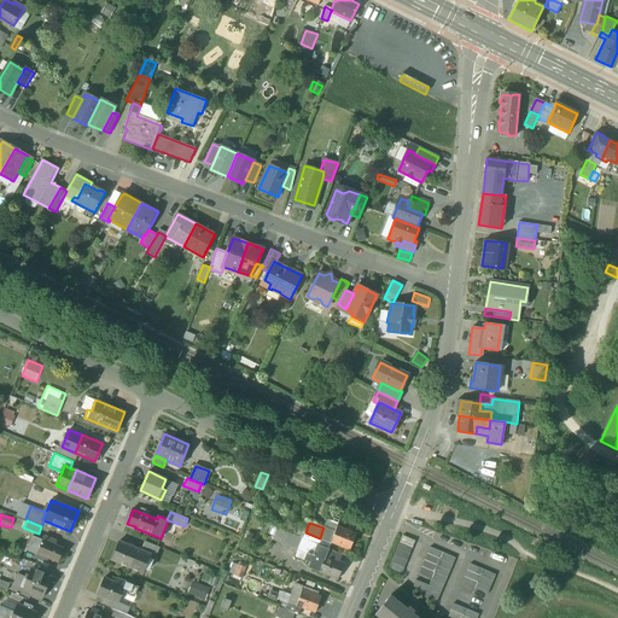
[(356,535),(337,526),(333,535),(331,543),(349,551),(356,535)]
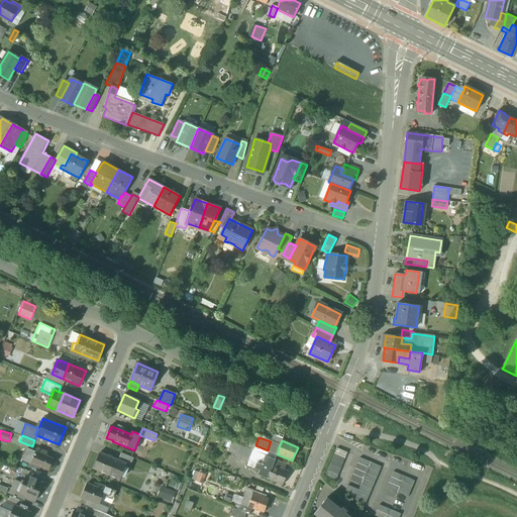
[(279,447),(270,443),(268,450),(277,454),(279,447)]
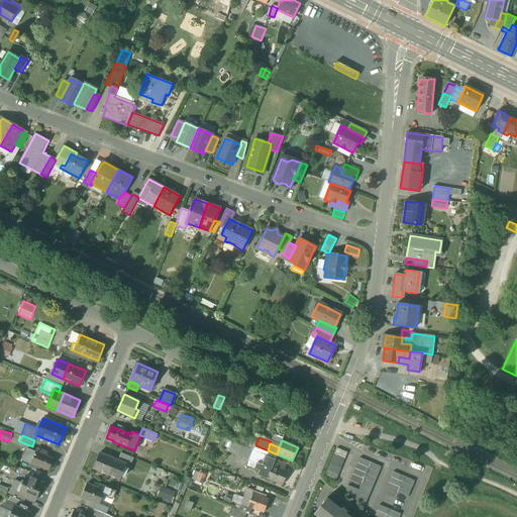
[(255,445),(252,450),(274,459),(277,454),(268,450),(255,445)]
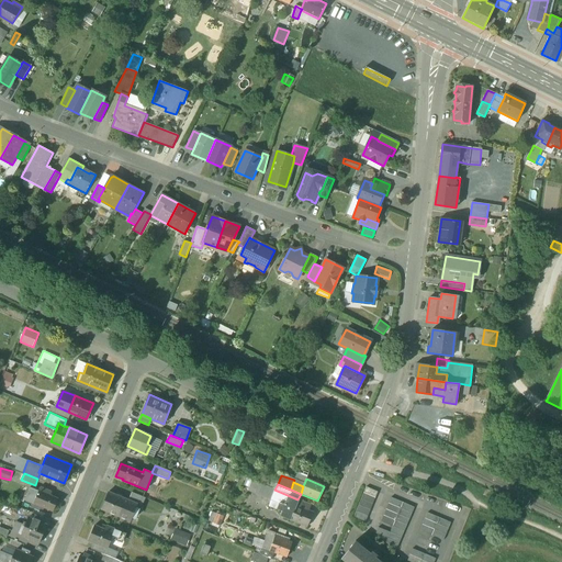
[(274,490),(263,485),(259,496),(270,499),(274,490)]
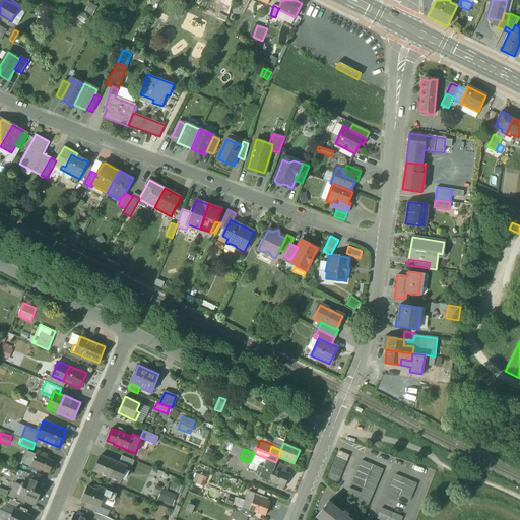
[(48,455),(38,451),(31,465),(49,472),(54,461),(47,458),(48,455)]
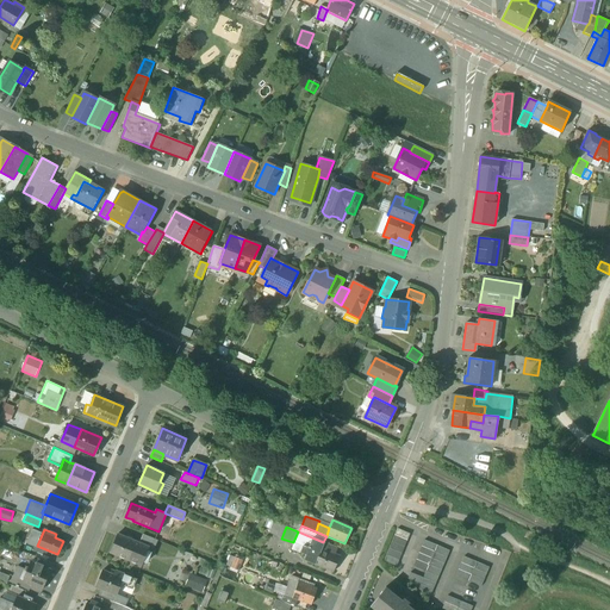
[(410,534),(397,529),(384,561),(397,566),(410,534)]
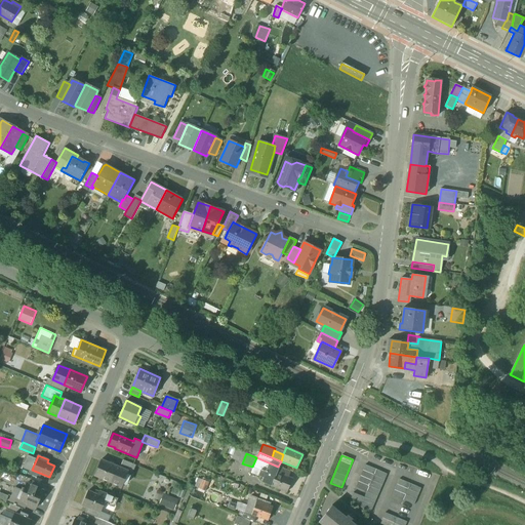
[(269,462),(256,457),(252,467),(261,470),(266,472),(269,462)]
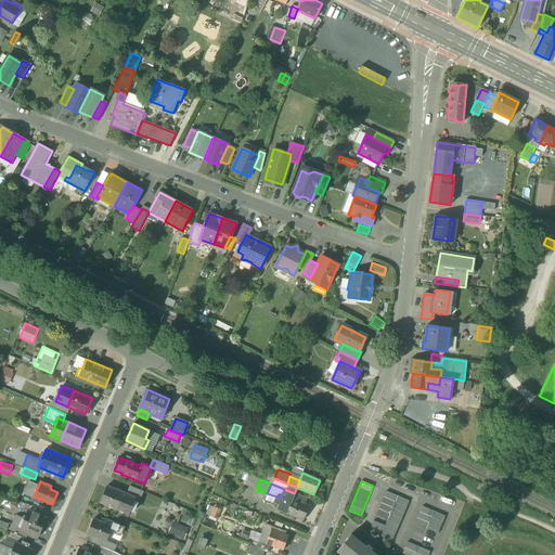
[(123,492),(107,486),(100,502),(116,508),(123,492)]
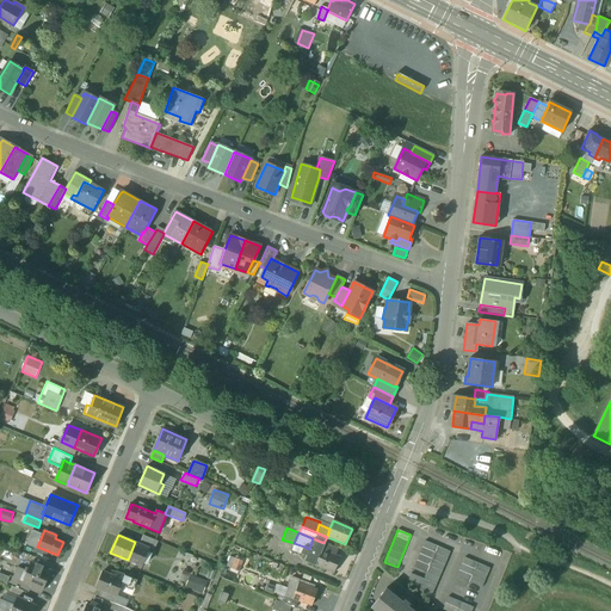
[(158,541),(143,535),(140,543),(149,548),(149,549),(154,551),(158,541)]
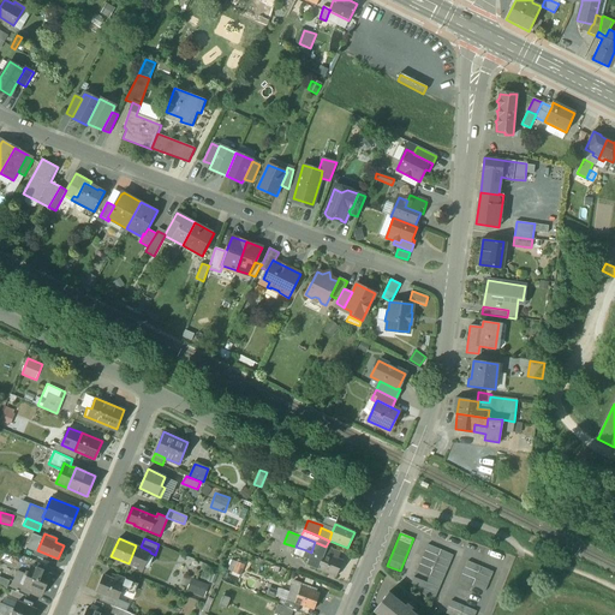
[(306,550),(303,557),(309,560),(306,566),(336,577),(342,561),(334,557),(324,554),(327,547),(326,547),(315,542),(311,553),(306,550)]
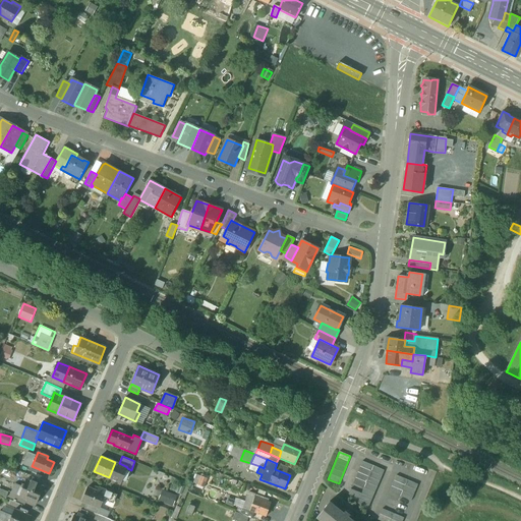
[(384,470),(362,461),(353,483),(363,487),(361,494),(351,489),(348,495),(359,499),(357,505),(367,509),(384,470)]
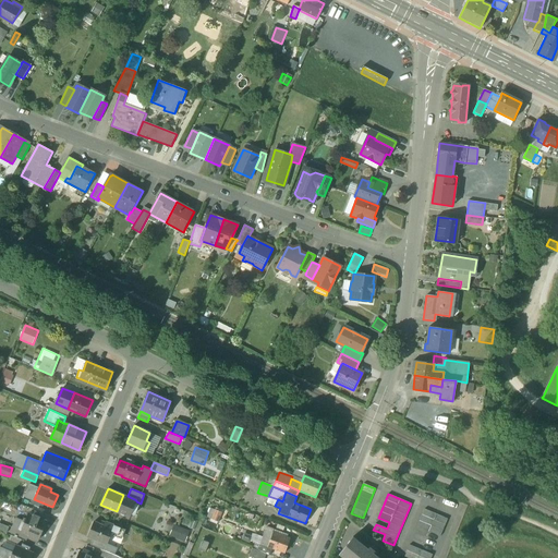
[(123,495),(117,511),(129,517),(136,501),(136,500),(128,496),(123,495)]
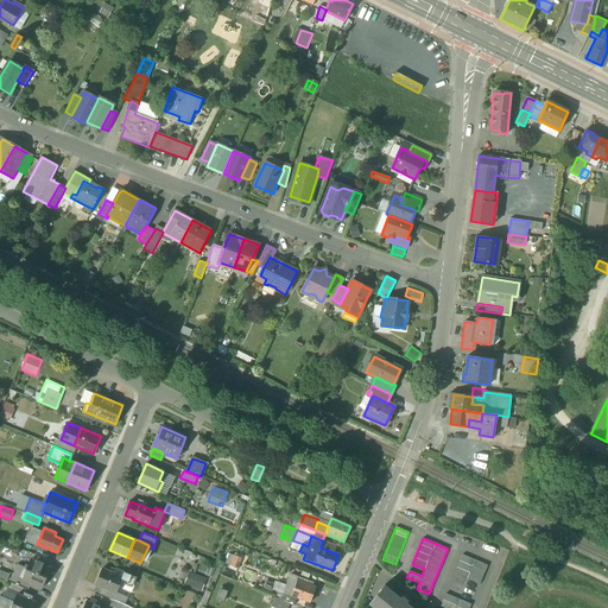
[(303,544),(292,540),(291,548),(299,551),(303,544)]
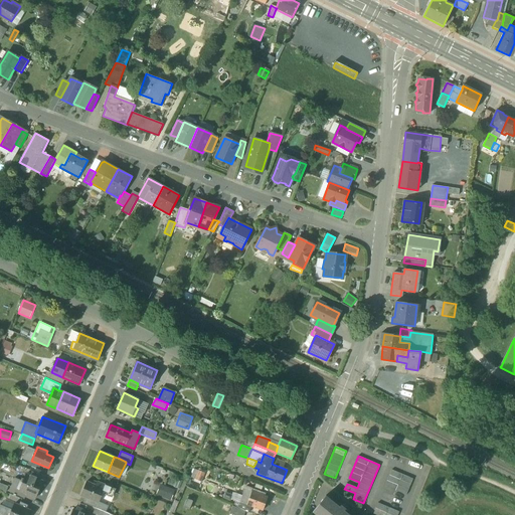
[(282,462),(274,458),(272,464),(280,467),(282,462)]
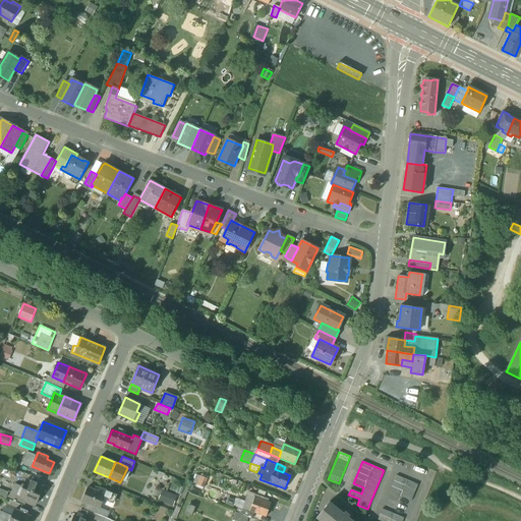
[(418,484),(396,475),(389,491),(411,501),(418,484)]
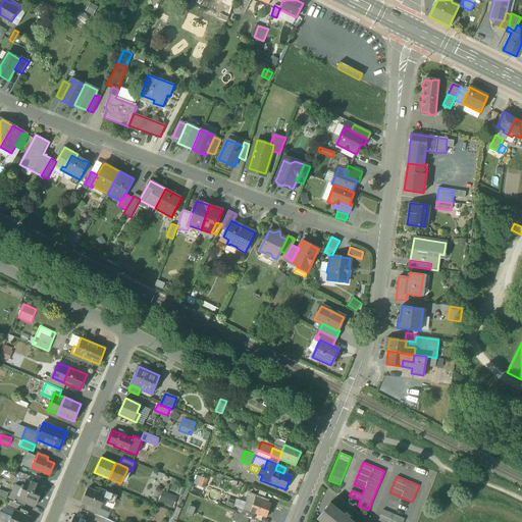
[(208,479),(202,477),(199,485),(204,488),(208,479)]
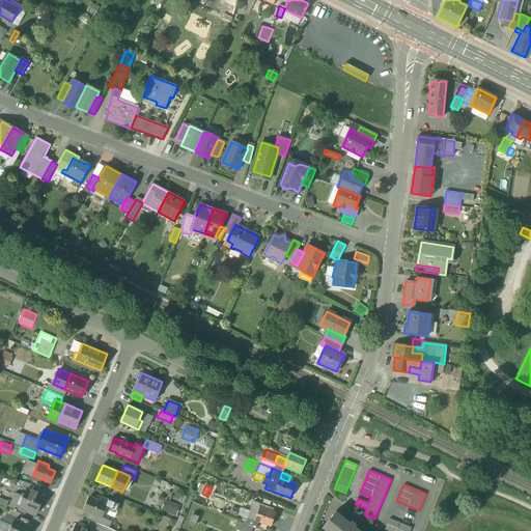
[(31,491),(27,488),(24,496),(20,505),(28,508),(28,509),(36,513),(44,496),(37,494),(39,491),(32,487),(31,491)]
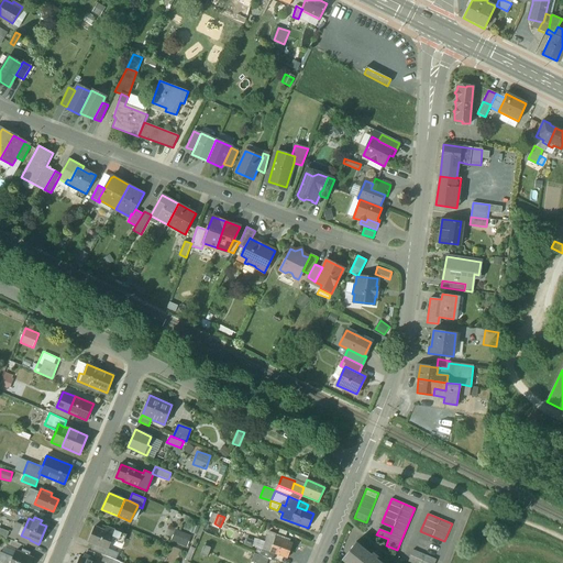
[(18,522),(13,532),(21,536),(25,526),(18,522)]
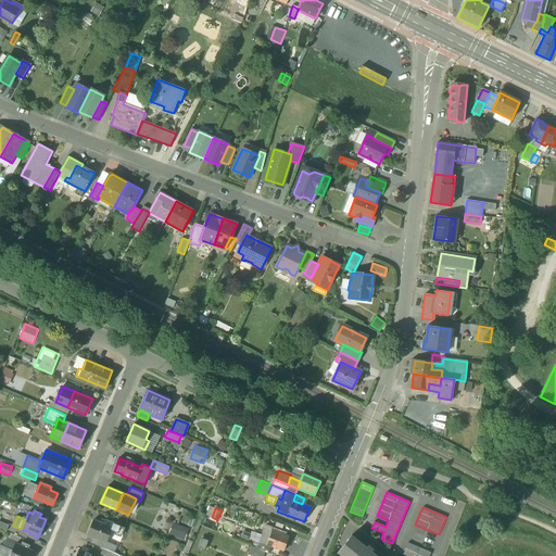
[(103,525),(93,520),(87,534),(92,538),(105,542),(112,528),(103,525)]
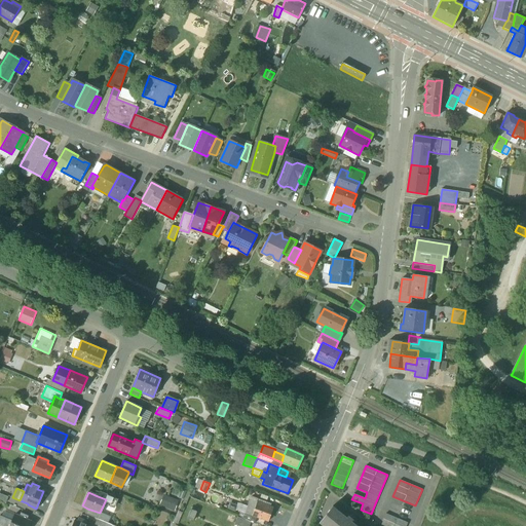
[(117,500),(100,492),(98,496),(106,499),(105,503),(114,508),(117,500)]
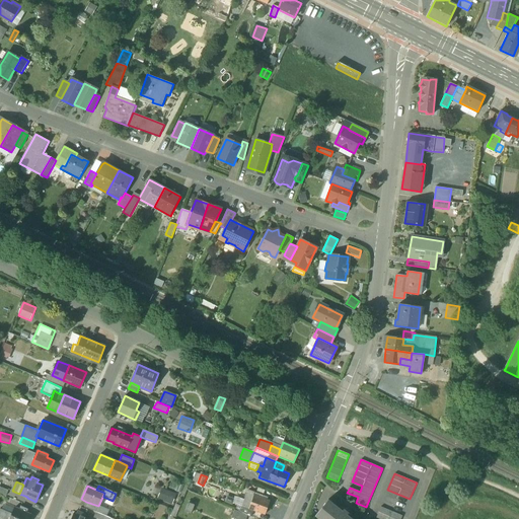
[(0,487),(0,493),(6,496),(8,491),(0,487)]
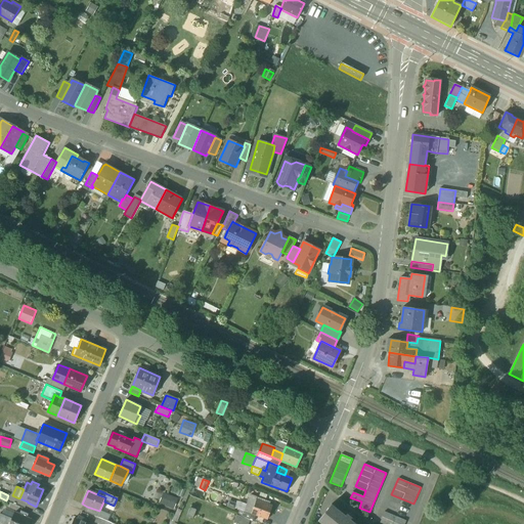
[(165,494),(161,503),(173,508),(176,499),(165,494)]
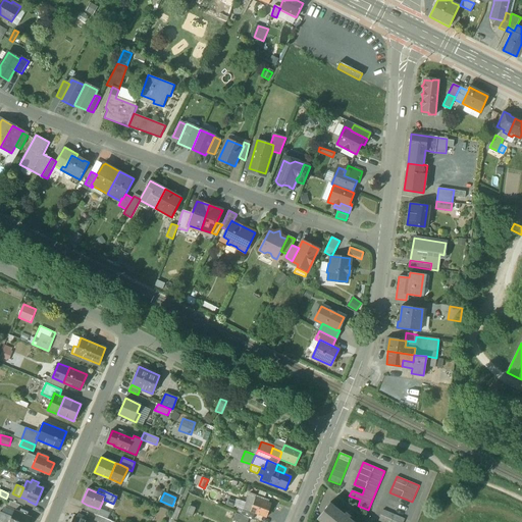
[(263,499),(250,493),(244,509),(266,517),(271,504),(262,501),(263,499)]
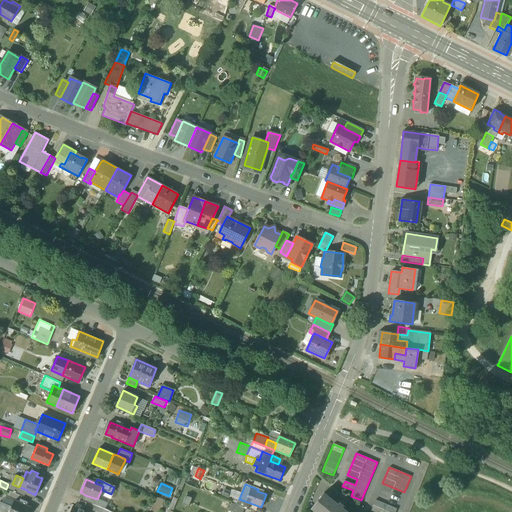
[(232,497),(239,499),(241,493),(235,491),(232,497)]
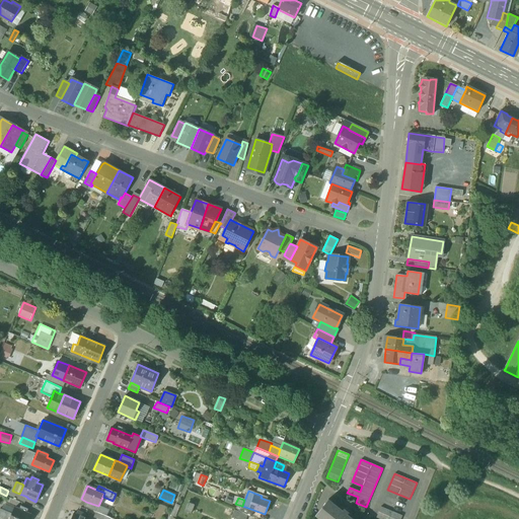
[(327,500),(314,516),(317,518),(351,518),(347,515),(348,513),(343,510),(342,511),(332,504),(327,500)]
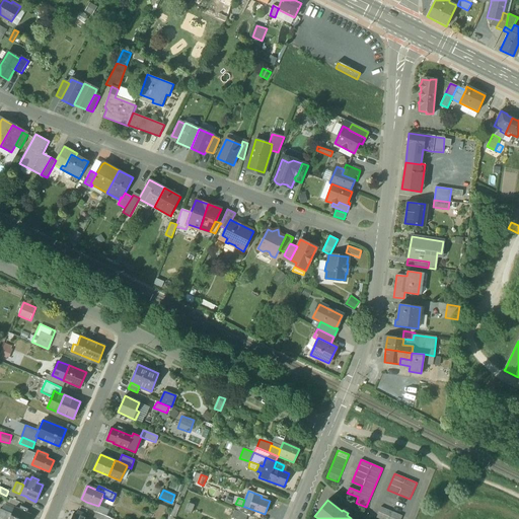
[(86,502),(84,507),(95,512),(106,516),(108,510),(98,506),(86,502)]
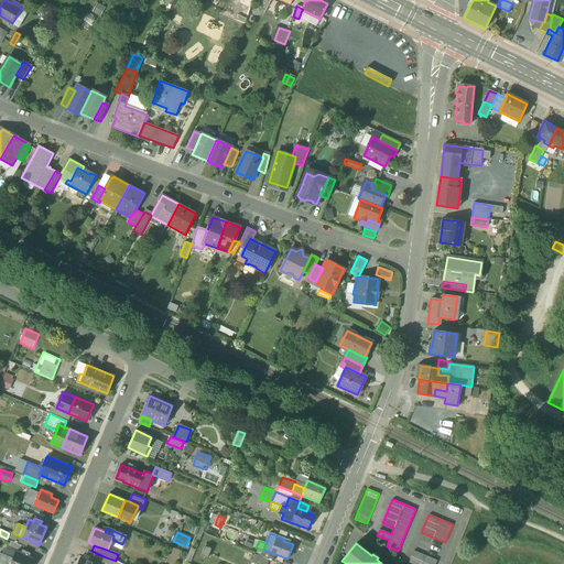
[(212,549),(205,546),(201,555),(207,559),(212,549)]
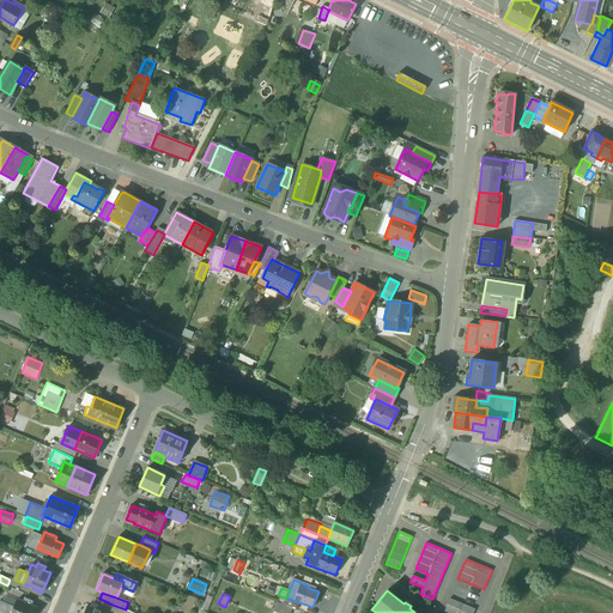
[(23,602),(17,599),(13,607),(0,601),(0,612),(1,612),(32,612),(36,607),(30,605),(32,601),(24,598),(23,602)]
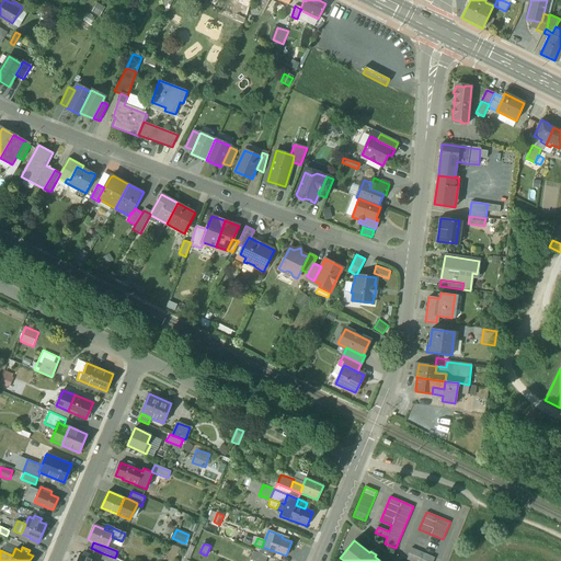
[(262,547),(260,553),(272,559),(274,552),(262,547)]
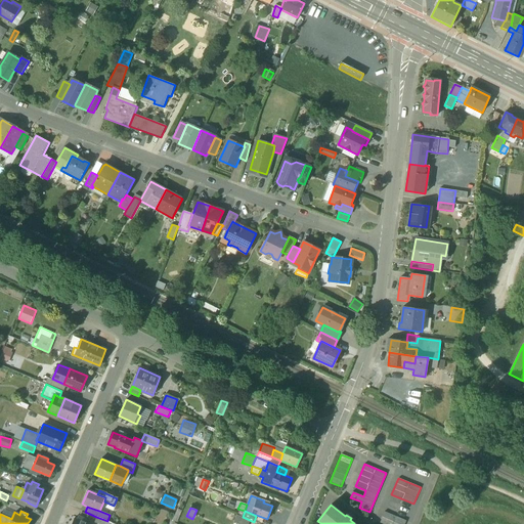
[(404,523),(406,521),(385,512),(380,523),(382,523),(404,523)]
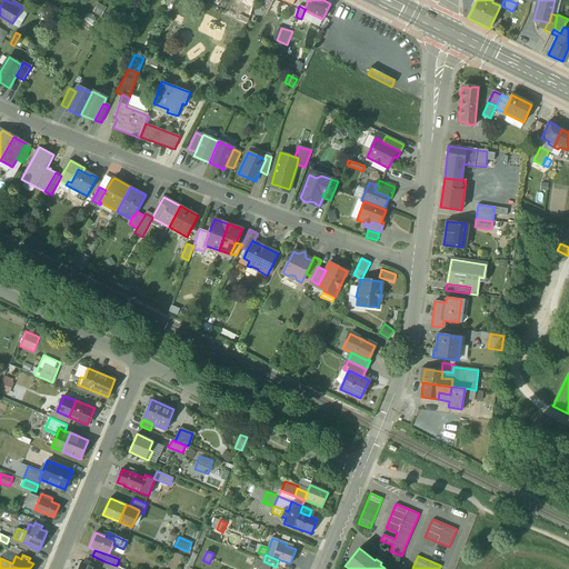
[(269,568),(271,565),(257,559),(253,567),(259,568),(269,568)]
